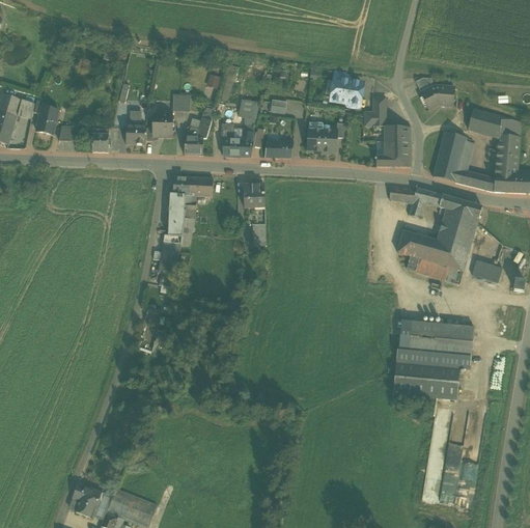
[(217,77),(206,75),(205,85),(216,86),(217,77)]
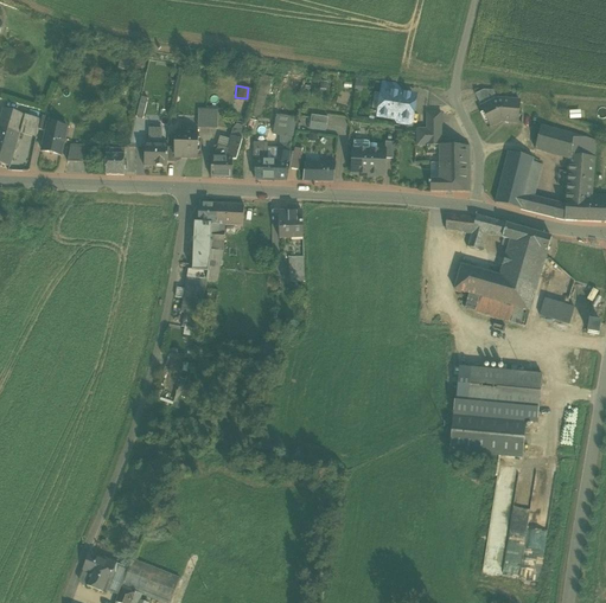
[(412,92),(381,88),(377,115),(409,120),(410,110),(413,110),(414,100),(412,98),(412,92)]
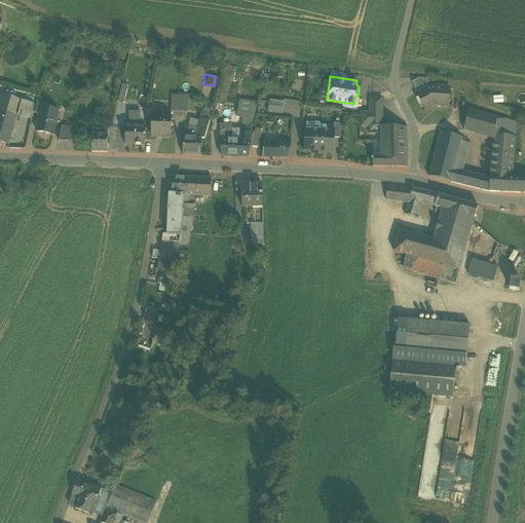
[(417,76),(411,80),(416,91),(429,85),(425,77),(417,76)]
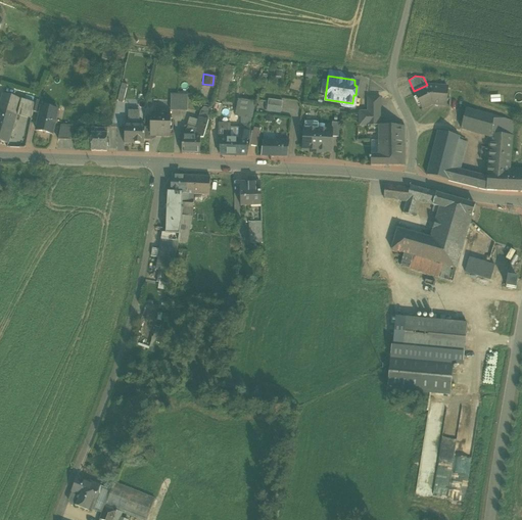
[(116,99),(122,100),(125,89),(127,83),(121,82),(116,99)]
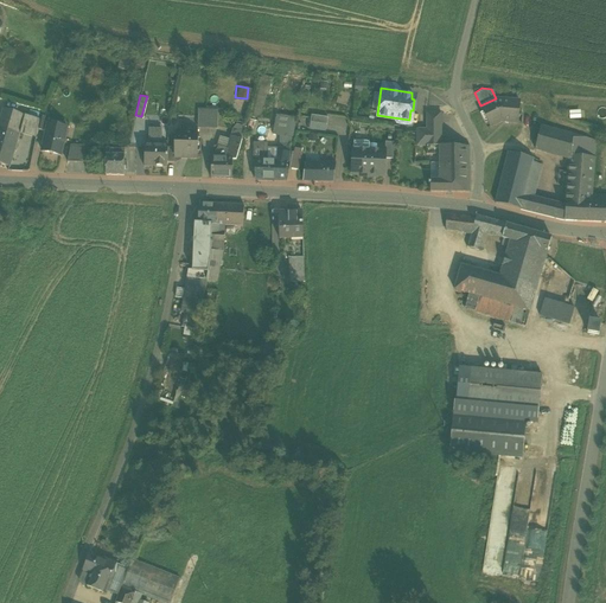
[(480,106),(479,107),(489,124),(499,119),(517,120),(518,100),(496,98),(480,106)]
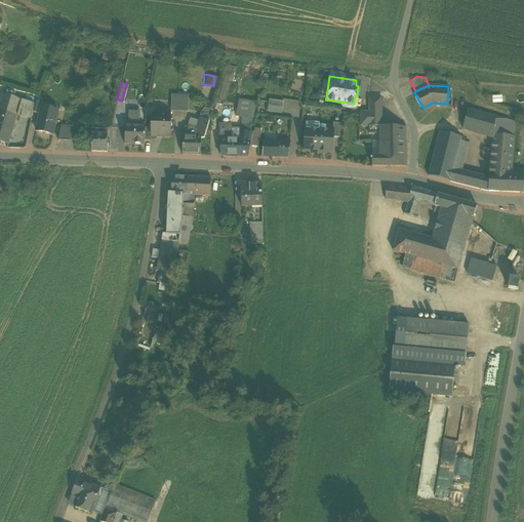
[(125,89),(122,101),(128,103),(131,91),(125,89)]
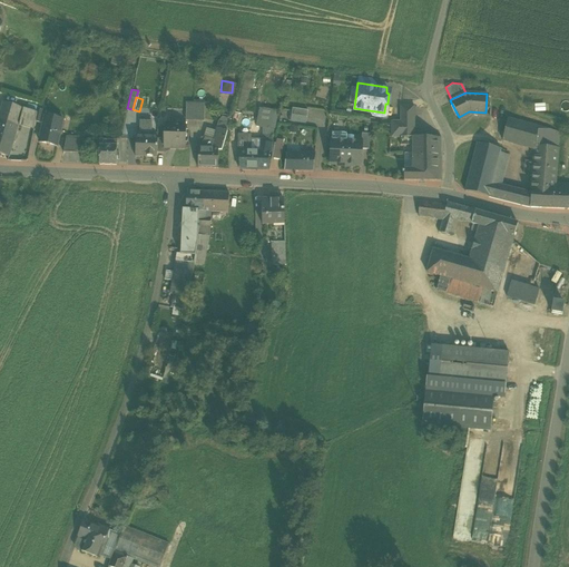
[(18,123),(22,107),(2,100),(0,106),(0,150),(8,154),(18,123)]
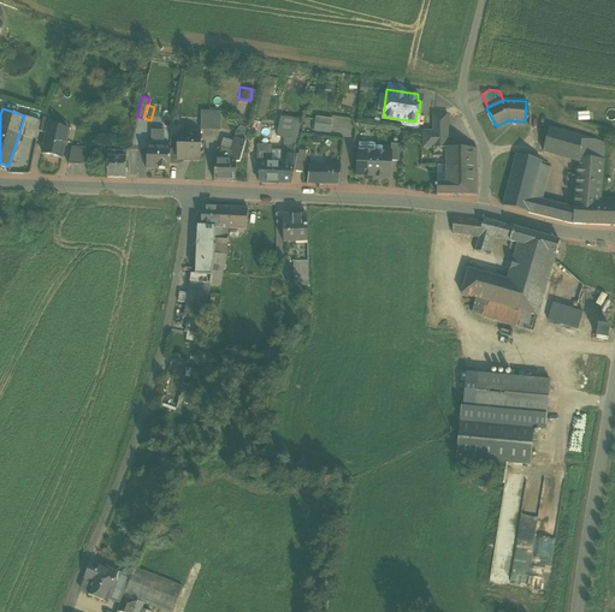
[(208,110),(207,128),(219,128),(220,110),(208,110)]
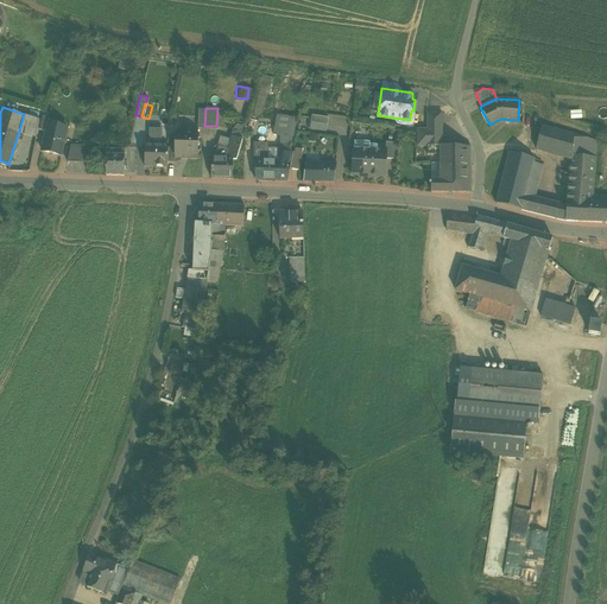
[(427,127),(427,144),(441,145),(441,110),(425,110),(425,127),(427,127)]
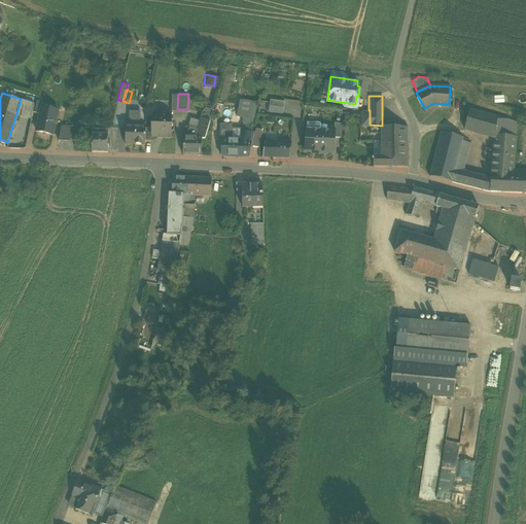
[(241,123),(252,123),(252,117),(255,101),(240,98),(237,115),(241,116),(241,123)]
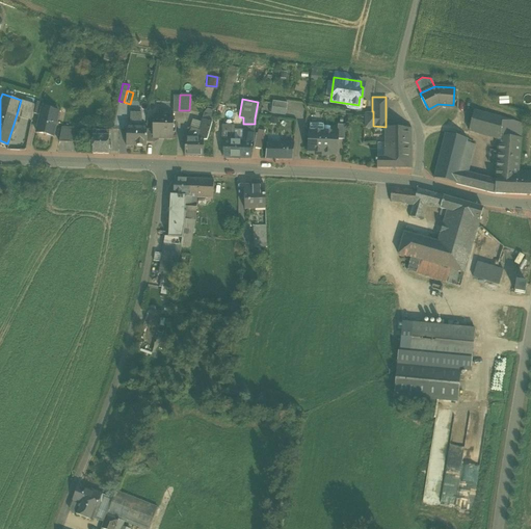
[(30,118),(33,103),(21,100),(17,114),(30,118)]
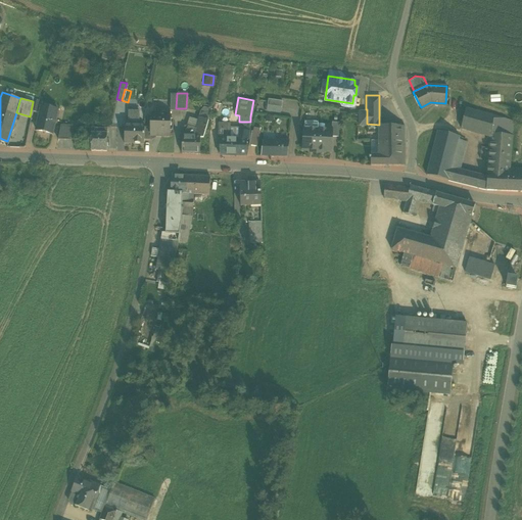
[(39,111),(41,104),(42,99),(36,98),(33,110),(39,111)]
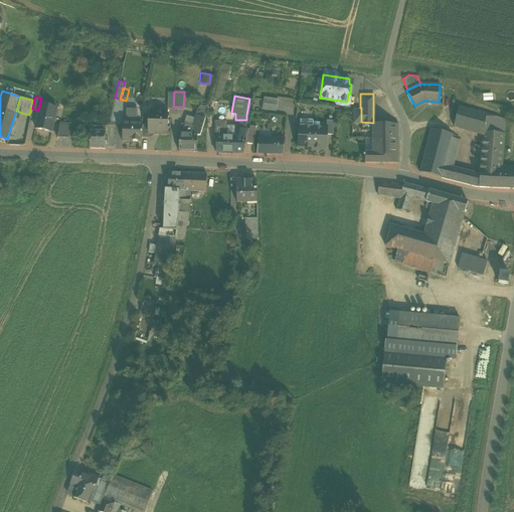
[(211,115),(215,101),(210,100),(206,114),(211,115)]
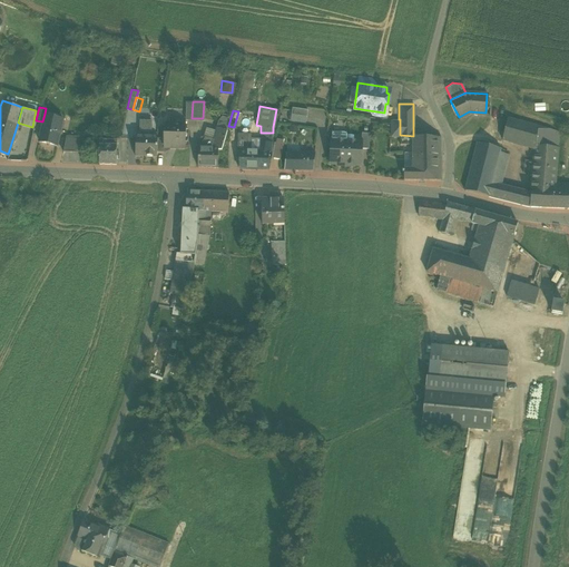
[(38,140),(56,144),(62,118),(45,114),(42,121),(38,140)]
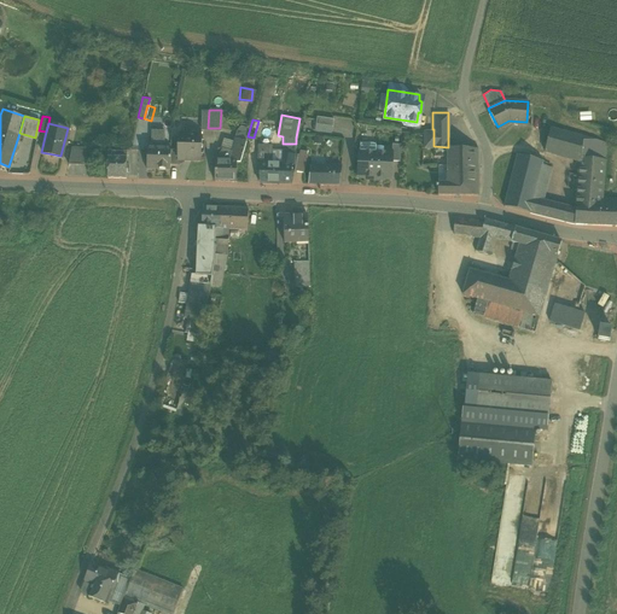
[(237,138),(245,140),(250,124),(240,124),(237,128),(233,136),(237,138)]
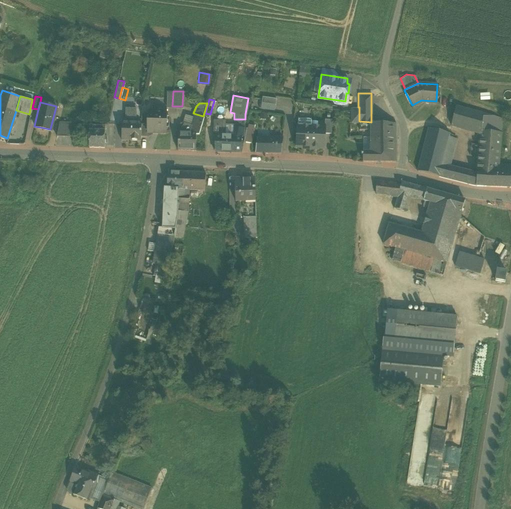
[(495,185),(497,162),(501,117),(455,104),(451,123),(479,132),(476,171),(475,184),(495,185)]
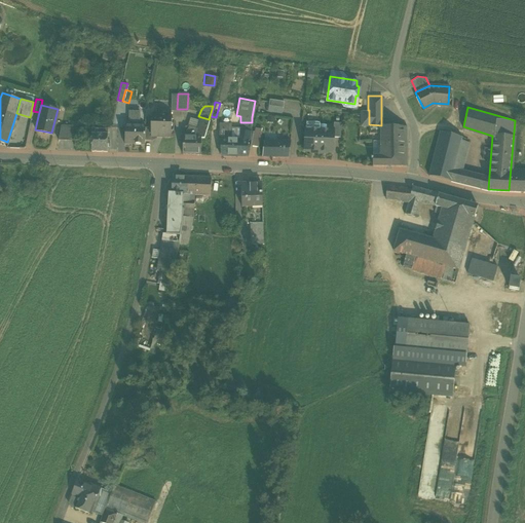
[(144,125),(144,124),(139,124),(139,110),(128,110),(127,120),(124,120),(124,123),(123,143),(144,143),(144,139),(144,125)]
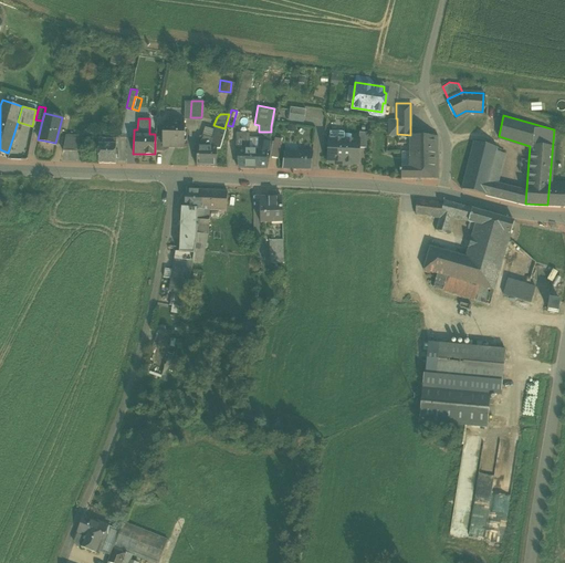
[(397,118),(396,118),(388,118),(388,135),(397,134),(397,118)]
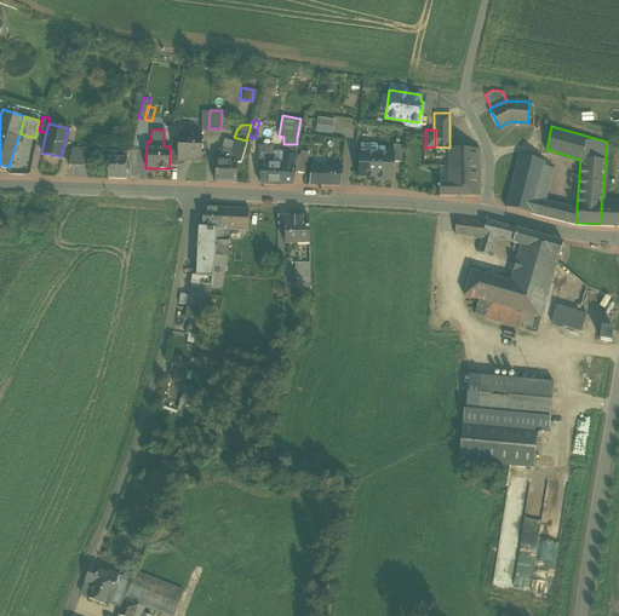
[(201,133),(178,132),(178,143),(177,143),(177,149),(177,159),(200,159),(201,133)]
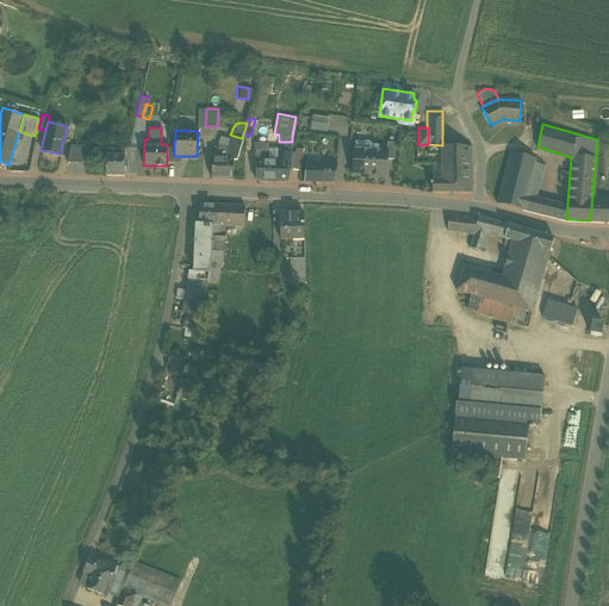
[(211,176),(231,177),(232,158),(236,158),(242,138),(234,136),(232,139),(222,136),(219,145),(215,144),(211,157),(211,176)]
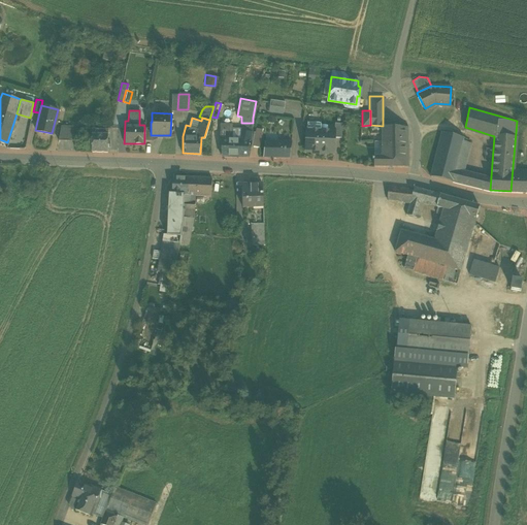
[(304,151),(319,151),(320,128),(320,123),(318,121),(308,121),(306,122),(306,128),(305,128),(304,151)]
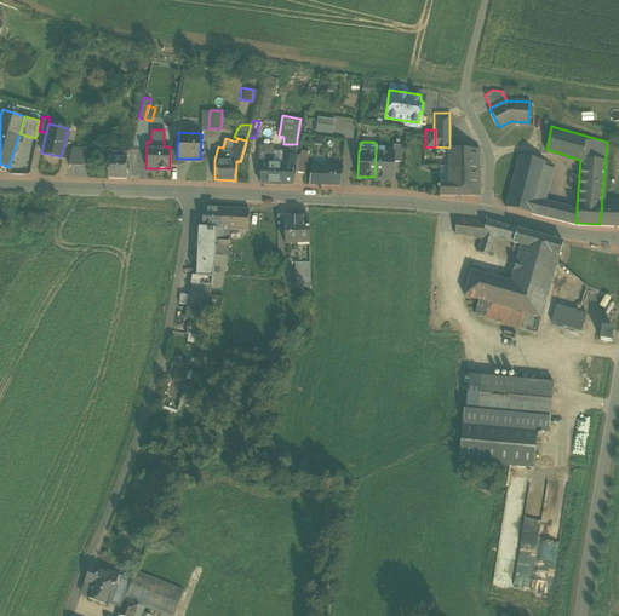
[(259,180),(291,182),(292,163),(293,163),(294,153),(293,153),(294,145),(296,145),(297,144),(284,144),(284,149),(271,149),(273,144),(258,143),(258,160),(261,162),(259,180)]
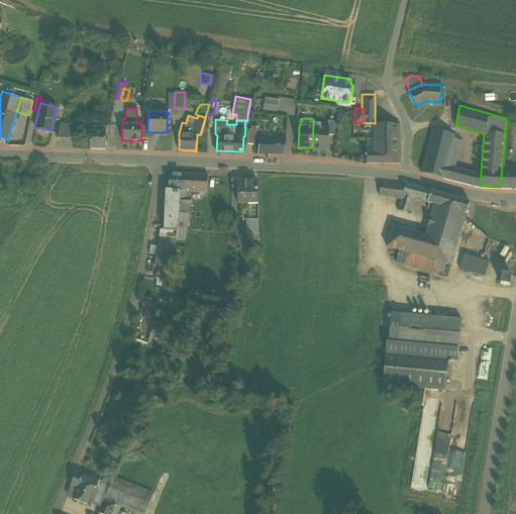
[(59,122),(57,136),(71,136),(71,122),(59,122)]
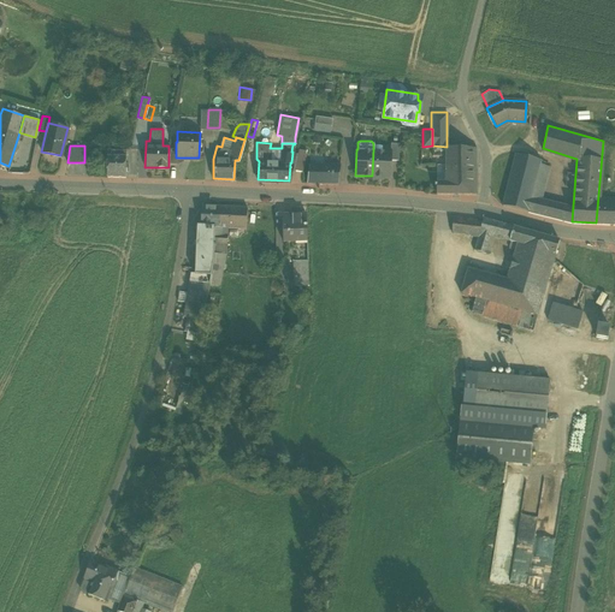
[(444,180),(436,180),(436,192),(475,192),(475,147),(447,147),(432,146),(432,155),(445,155),(445,162),(444,180)]
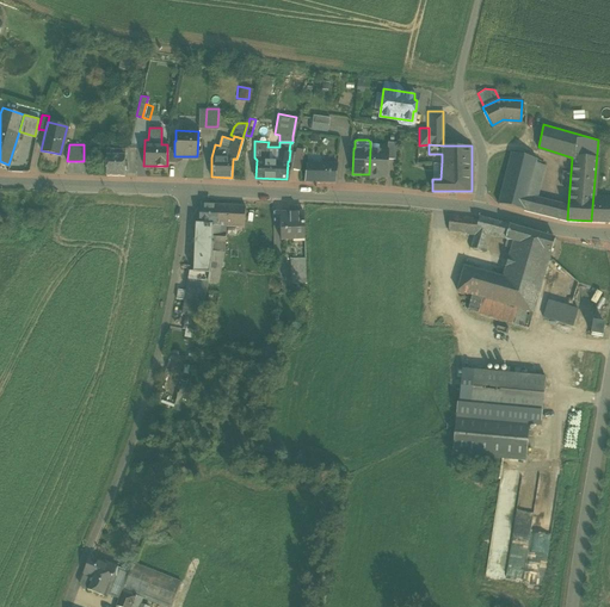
[(105,173),(123,174),(124,148),(105,148),(105,173)]
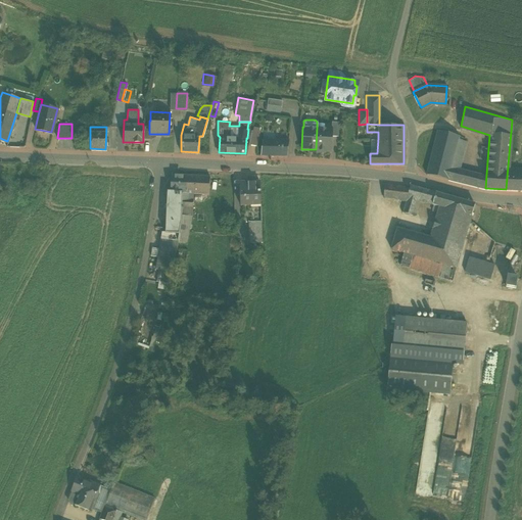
[(256,145),(259,128),(252,127),(249,144),(256,145)]
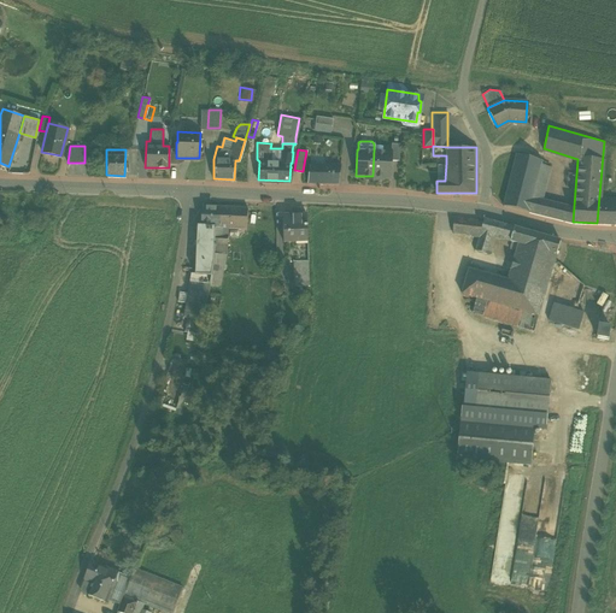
[(374,149),(373,176),(389,177),(391,159),(391,151),(374,149)]
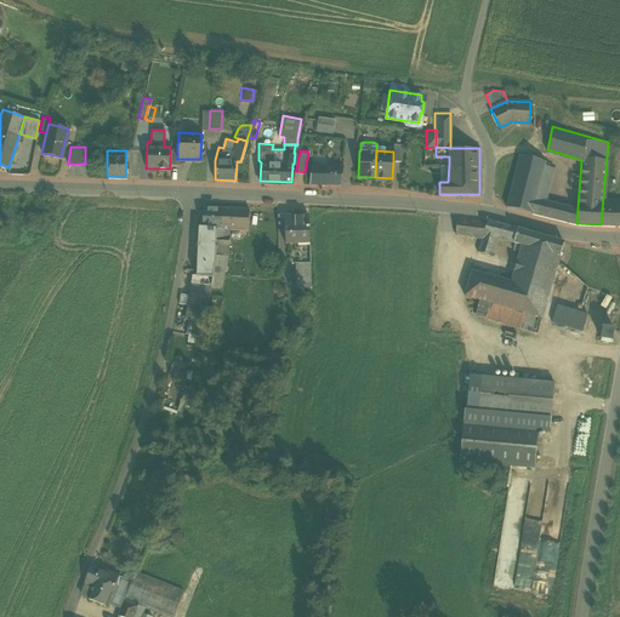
[(576,223),(578,207),(544,199),(552,166),(544,164),(545,160),(518,153),(505,206),(572,222),(576,223)]
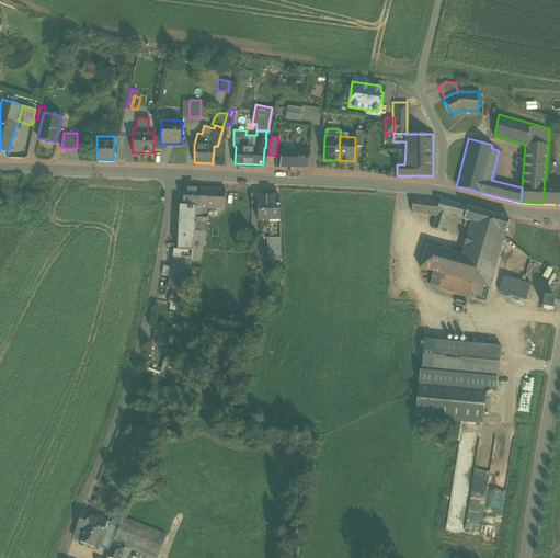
[(280,166),(307,167),(308,149),(281,149),(280,166)]
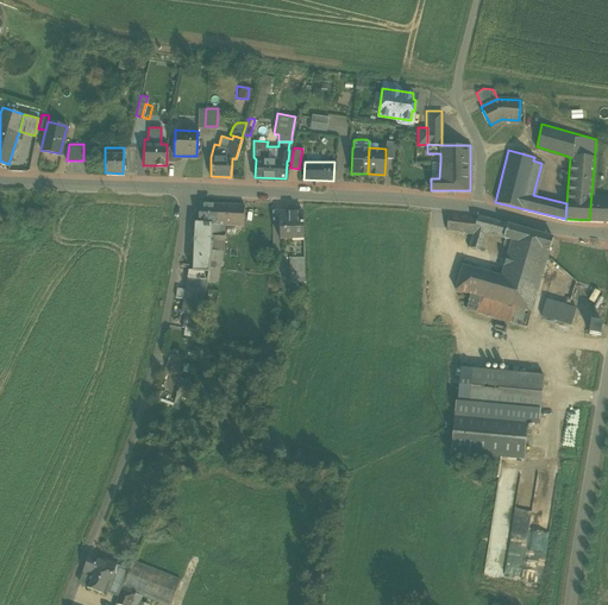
[(607,194),(591,193),(589,220),(607,220),(607,194)]
